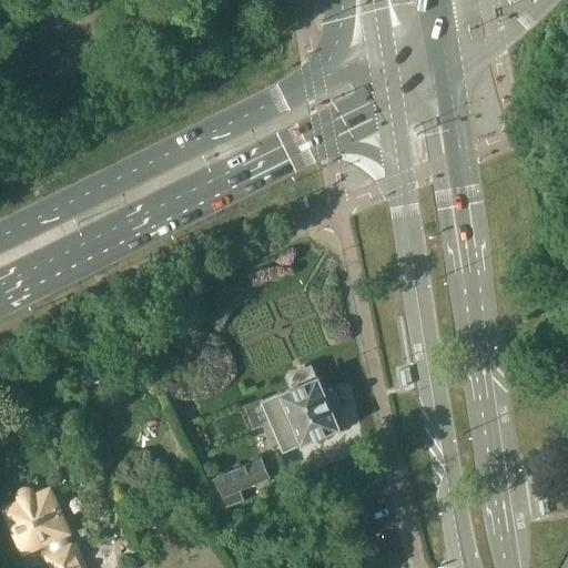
[(169,315),(151,325),(156,336),(175,326),(169,315)]
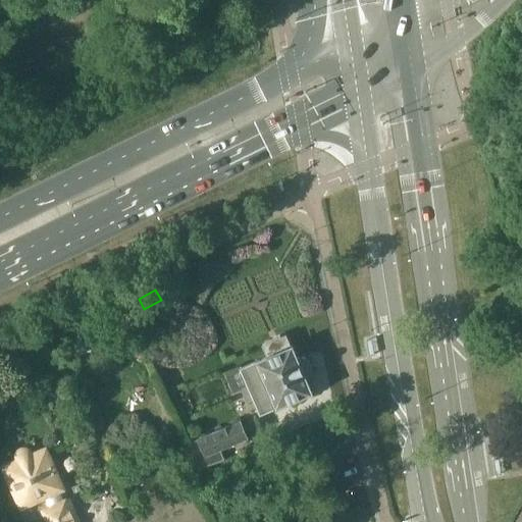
[(117,325),(112,314),(100,320),(105,331),(117,325)]
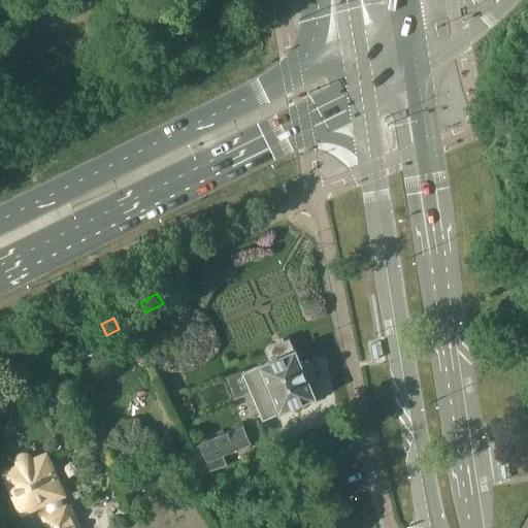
[(315,396),(310,385),(311,384),(312,383),(314,382),(315,381),(316,380),(316,377),(316,376),(316,374),(322,372),(318,363),(311,366),(309,364),(307,363),(306,363),(304,363),(303,363),(300,363),(295,350),(293,351),(289,339),(282,342),(281,340),(273,343),(274,345),(268,349),(272,360),(245,371),(253,389),(246,392),(252,405),(259,402),(265,418),(315,396)]
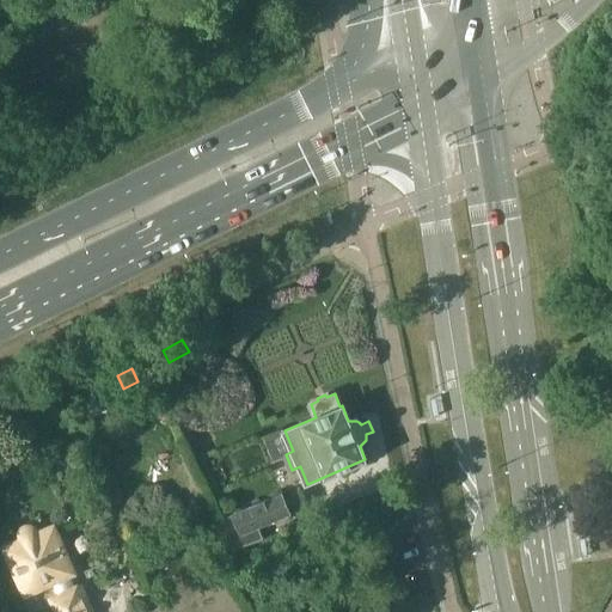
[(263,537),(258,528),(291,514),(281,493),(232,514),(232,515),(222,519),(236,549),(263,537)]
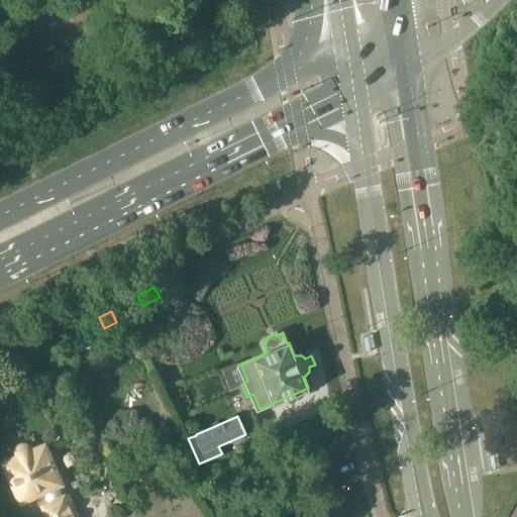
[(255,443),(267,440),(262,429),(251,432),(253,438),(255,443)]
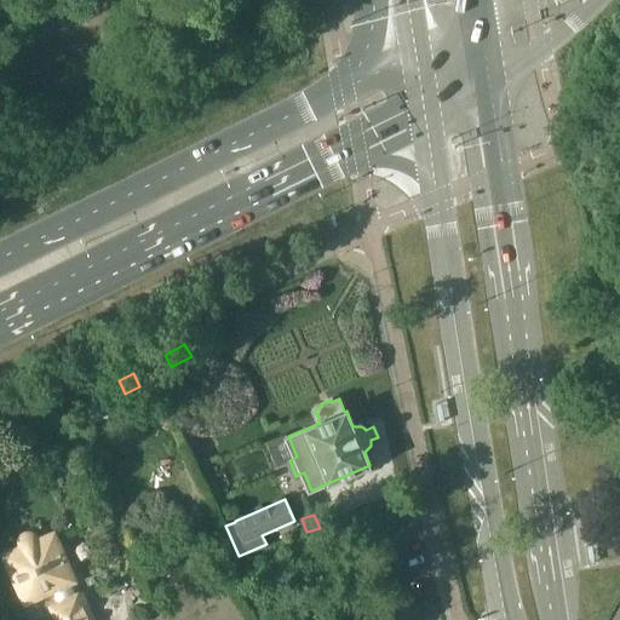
[(58,601),(75,593),(69,579),(52,540),(12,557),(28,596),(52,586),(55,593),(58,601)]
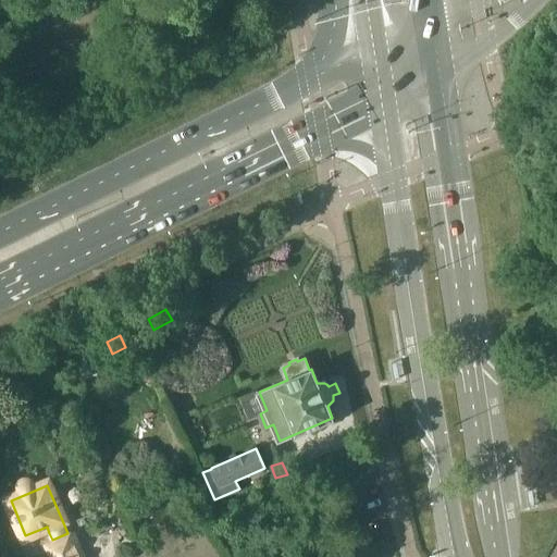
[(67,533),(52,540),(44,544),(48,556),(86,556),(74,530),(67,533)]
